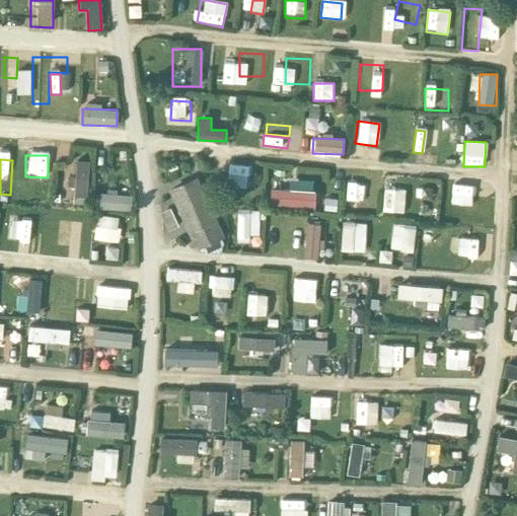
[(74,161),(74,197),(88,197),(88,161),(74,161)]
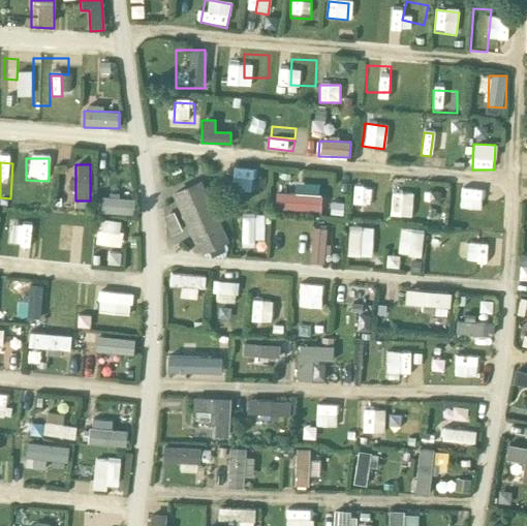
[(239,192),(264,193),(265,167),(231,166),(230,178),(239,179),(239,192)]
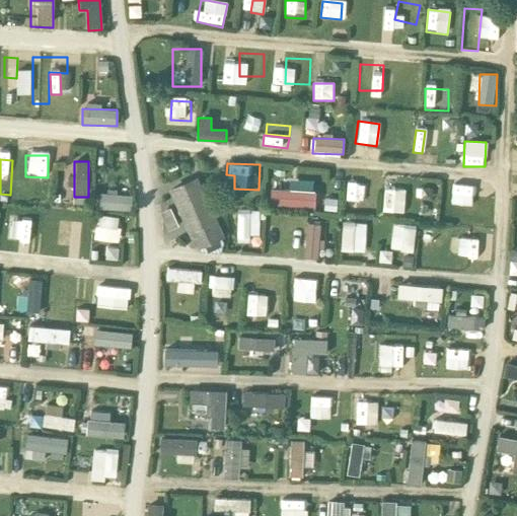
[(221,238),(197,176),(167,189),(192,250),(221,238)]
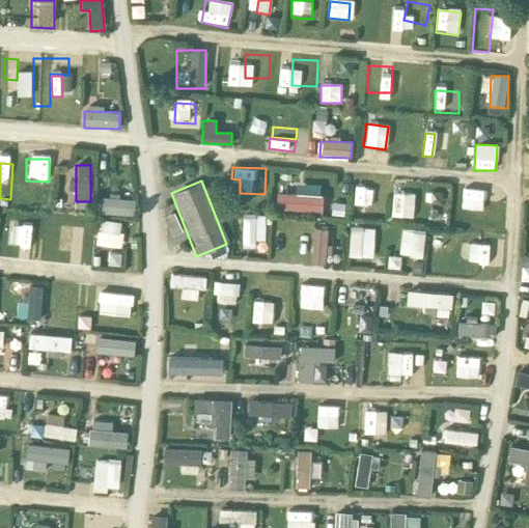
[(373,213),(377,191),(356,188),(353,210),(373,213)]
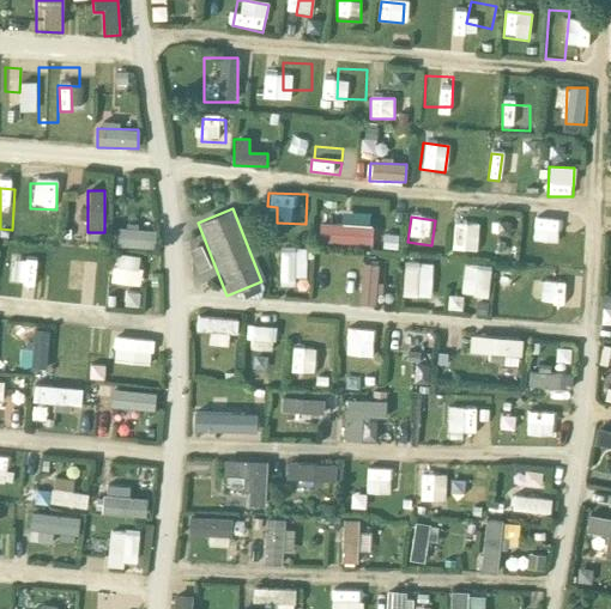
[(320,244),(373,245),(373,225),(320,224),(320,244)]
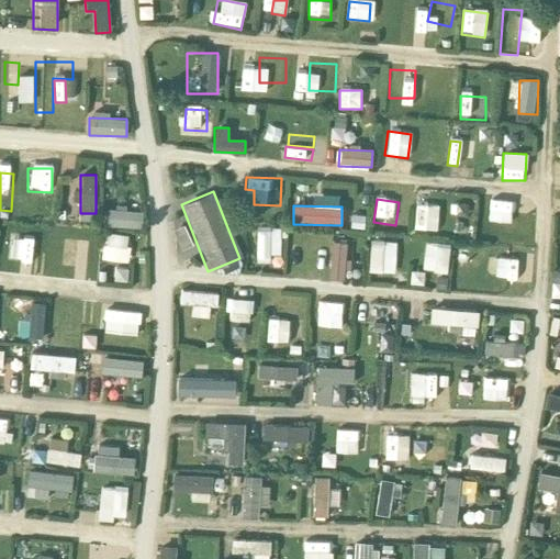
[(437,232),(438,207),(415,205),(414,231),(437,232)]
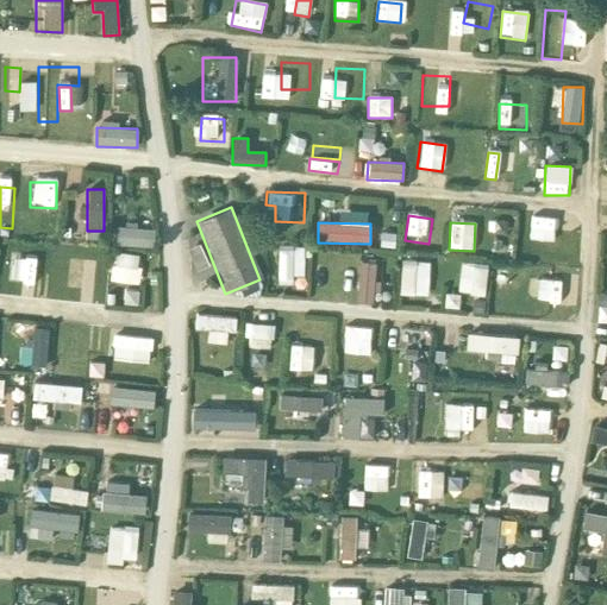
[(116,228),(116,247),(154,247),(154,228),(116,228)]
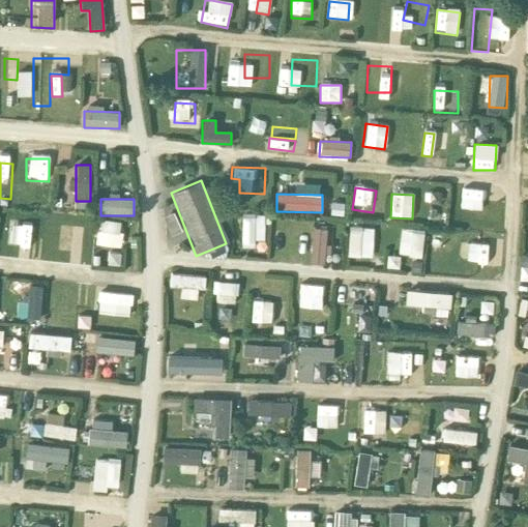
[(498,223),(498,200),(476,200),(476,222),(498,223)]
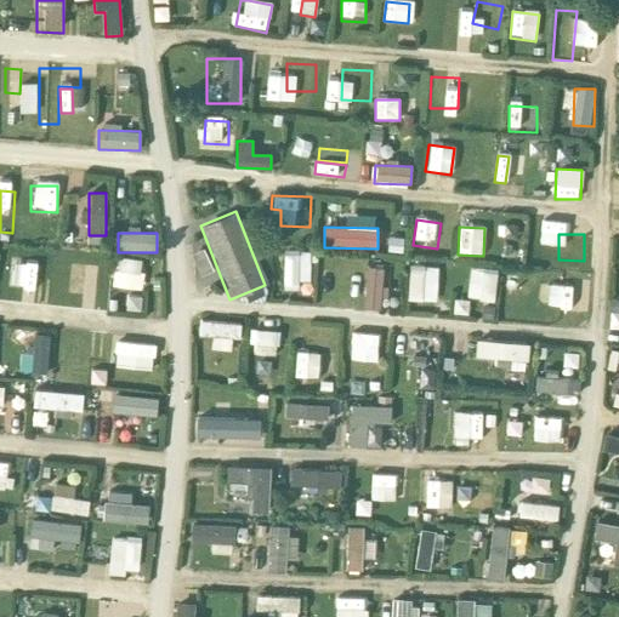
[(57,251),(54,280),(92,285),(96,256),(57,251)]
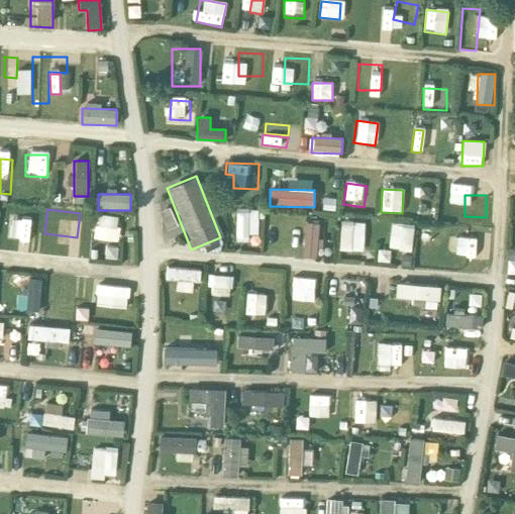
[(235,239),(259,239),(259,210),(236,210),(235,239)]
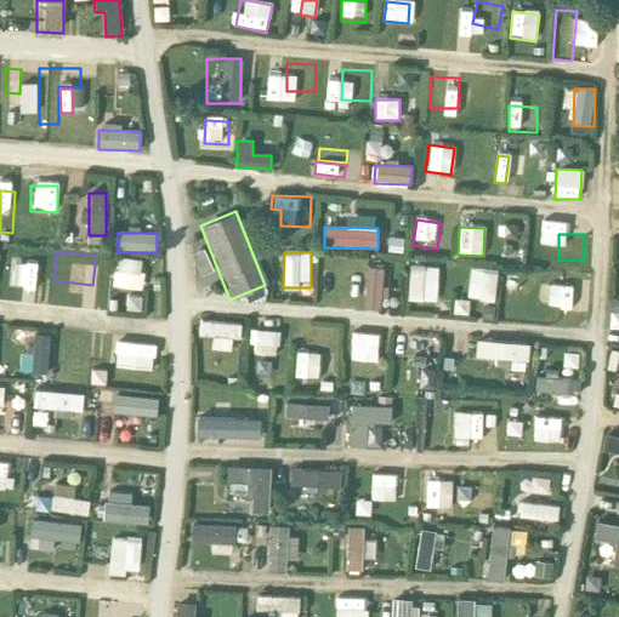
[(115,257),(112,287),(141,291),(145,261),(115,257)]
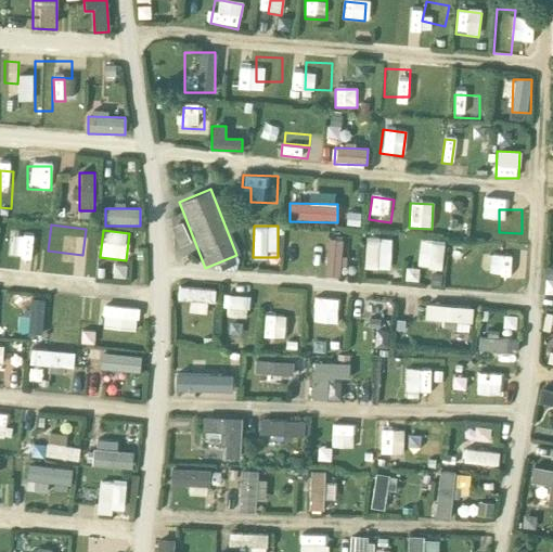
[(364,271),(391,271),(391,239),(365,239),(364,271)]
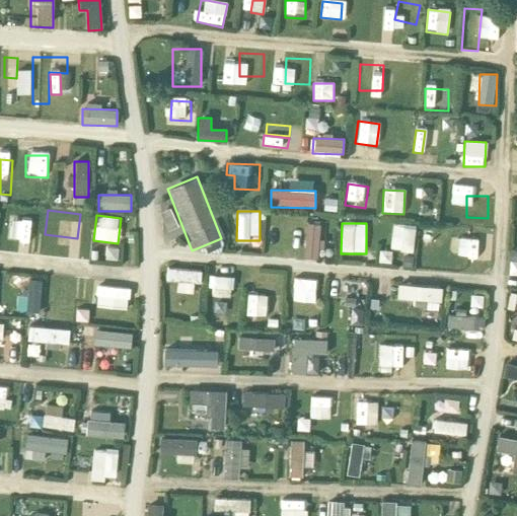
[(319,260),(320,224),(304,224),(304,260),(319,260)]
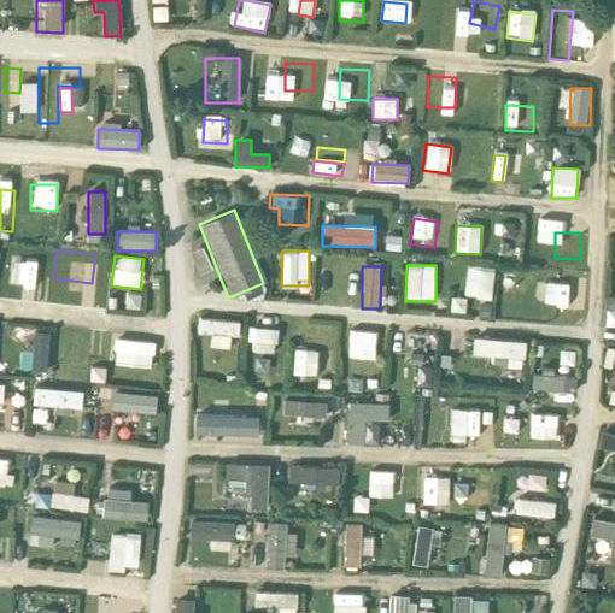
[(492,301),(493,269),(467,269),(466,300),(492,301)]
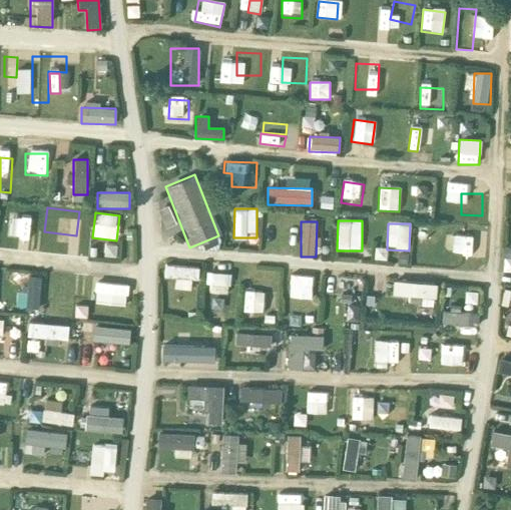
[(0,249),(30,250),(31,235),(12,234),(12,225),(0,224),(0,249)]
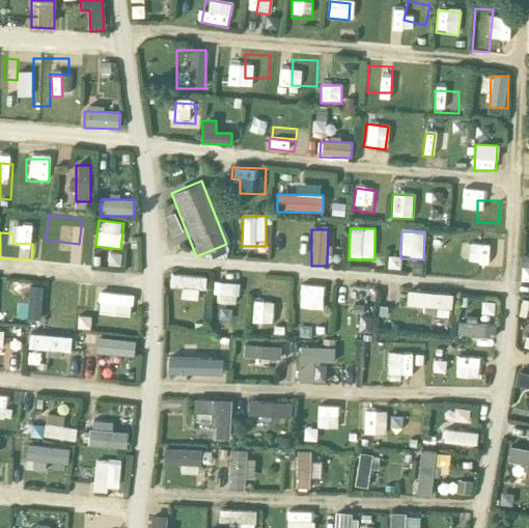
[(473,269),(497,270),(498,244),(474,244),(473,269)]
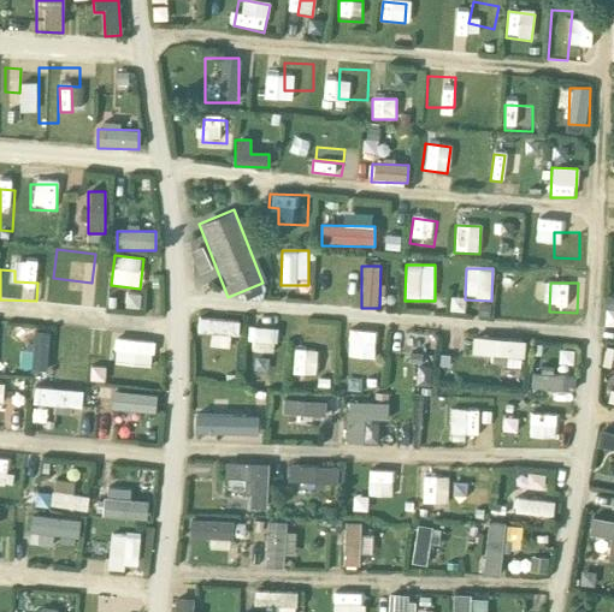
[(235,348),(235,321),(198,320),(198,334),(210,336),(210,348),(235,348)]
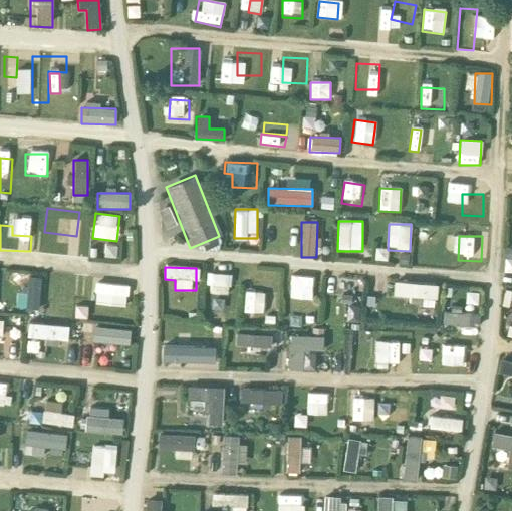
[(319,296),(319,274),(293,274),(293,296),(319,296)]
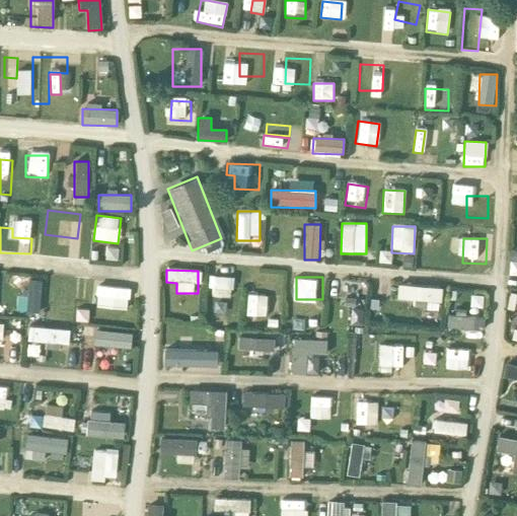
[(21,312),(39,314),(43,281),(25,279),(21,312)]
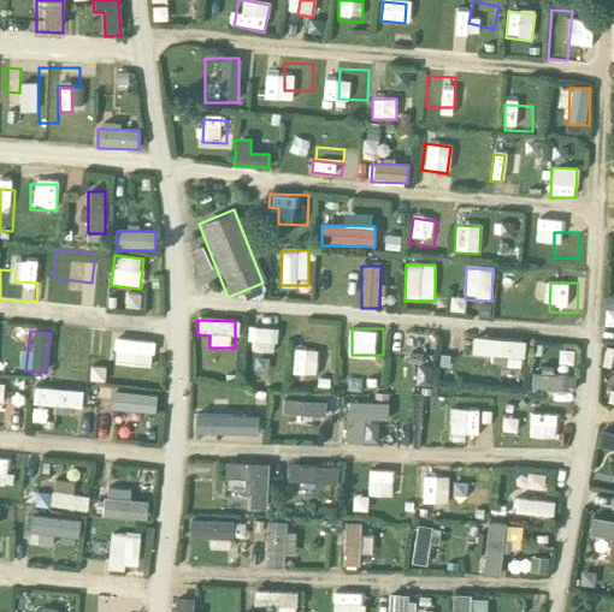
[(276,357),(276,333),(253,332),(252,357),(276,357)]
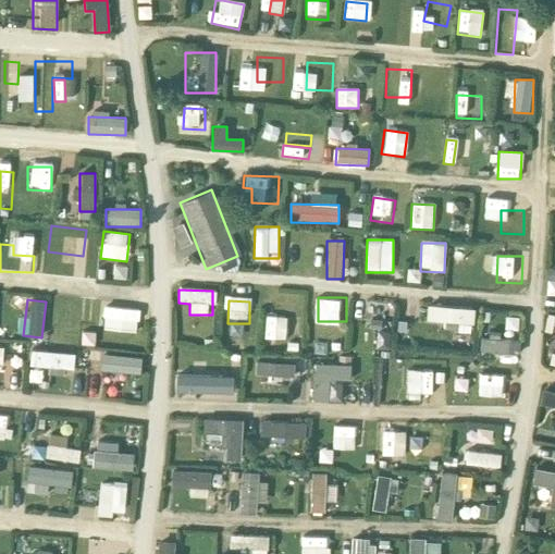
[(391,315),(390,304),(364,305),(364,316),(391,315)]
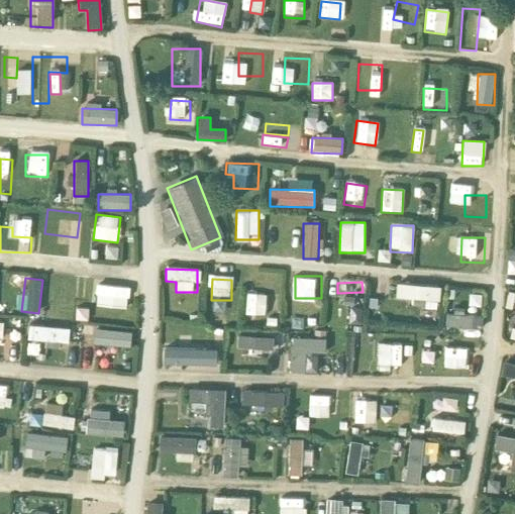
[(118,315),(119,284),(88,284),(88,314),(118,315)]
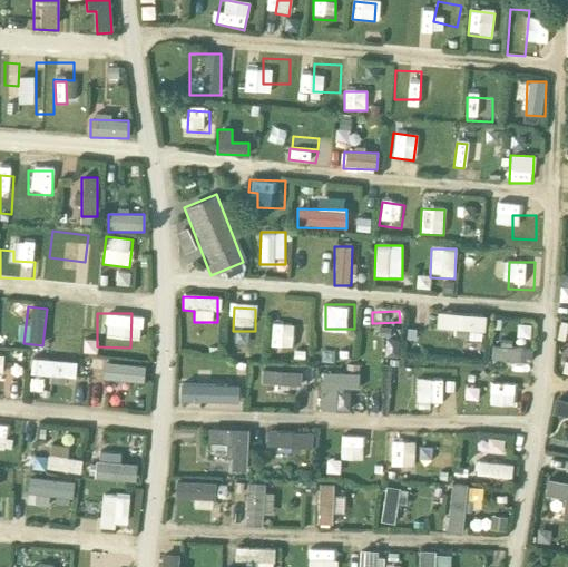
[(468,341),(485,341),(485,315),(437,314),(437,330),(468,330),(468,341)]
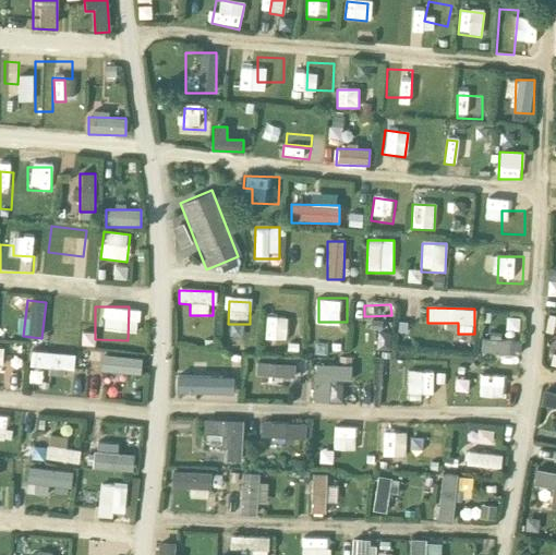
[(265,317),(265,340),(286,341),(287,318),(265,317)]
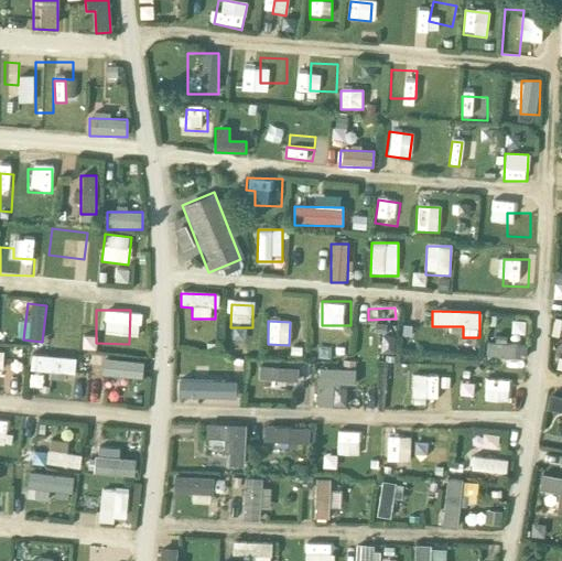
[(526,358),(526,344),(486,344),(486,358),(526,358)]
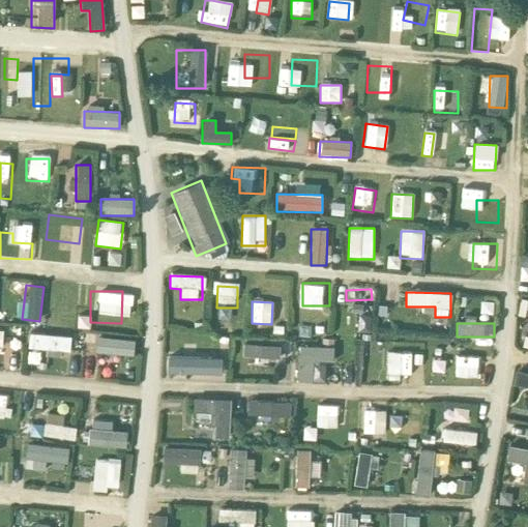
[(40,364),(40,351),(70,352),(70,335),(28,334),(28,364),(40,364)]
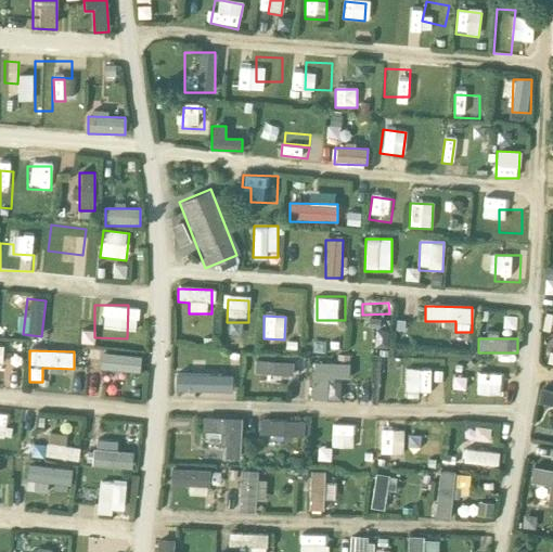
[(101,354),(100,371),(139,373),(140,356),(101,354)]
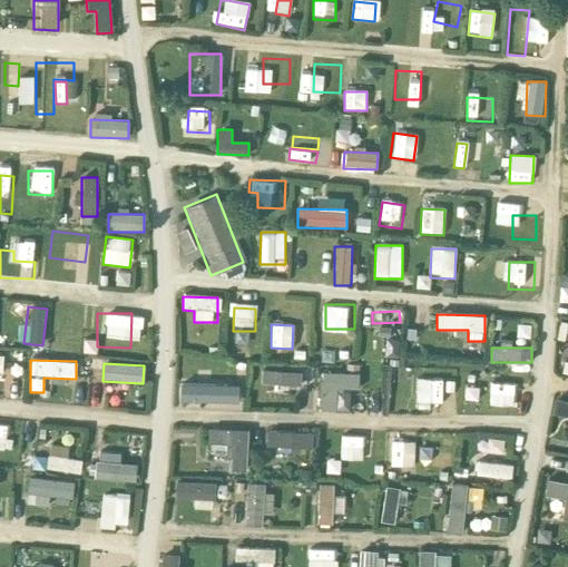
[(345,375),(345,368),(321,368),(321,412),(351,412),(351,391),(359,391),(359,375),(345,375)]
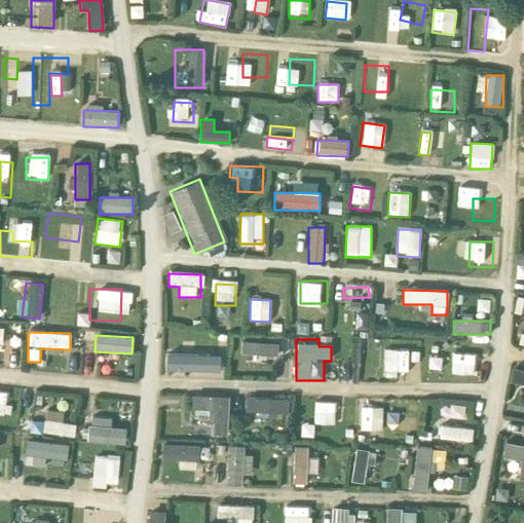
[(241,341),(240,353),(276,358),(278,344),(241,341)]
